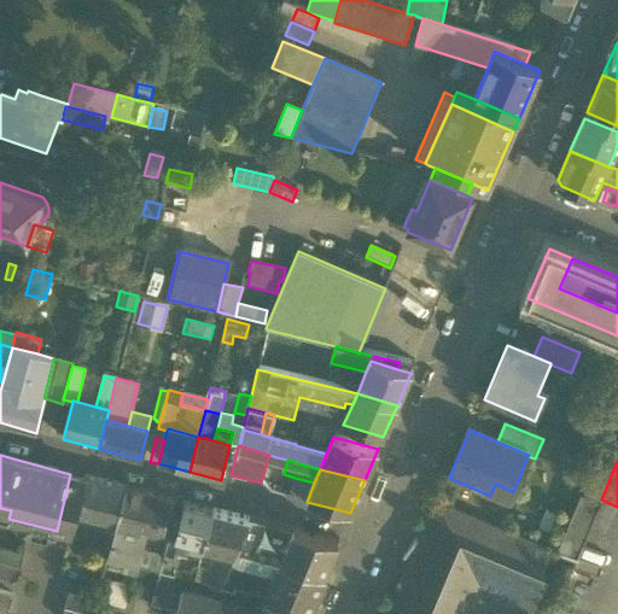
[(71,534),(76,515),(86,478),(70,474),(57,531),(71,534)]
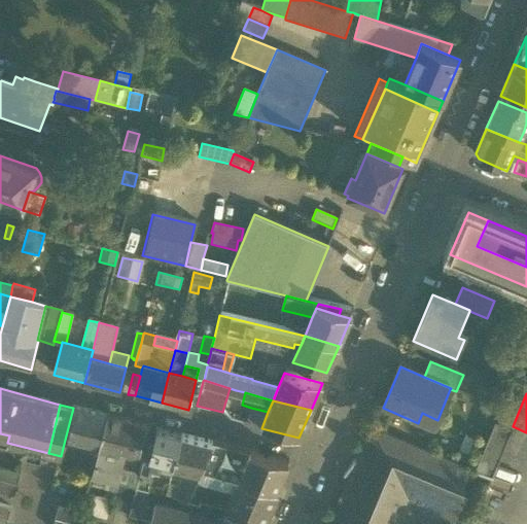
[(65,440),(99,448),(107,417),(73,408),(65,440)]
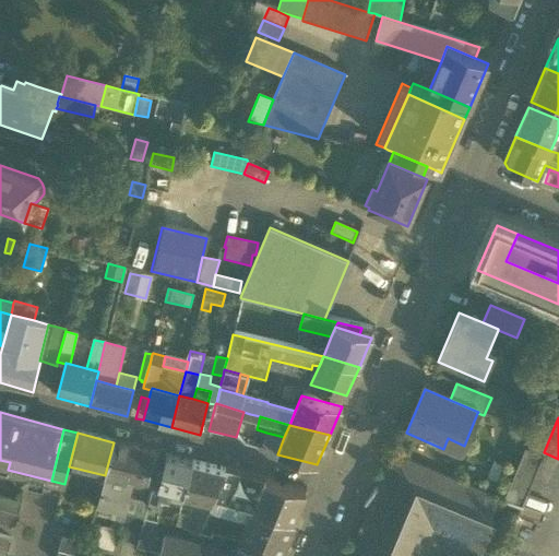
[(277,454),(284,437),(266,433),(261,450),(277,454)]
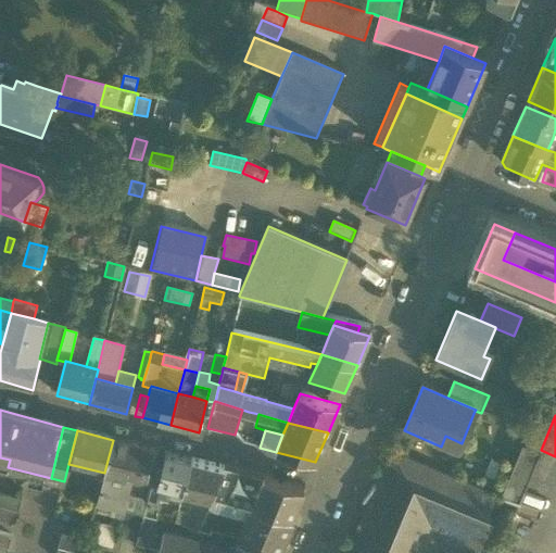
[(445,436),(441,447),(457,453),(462,443),(445,436)]
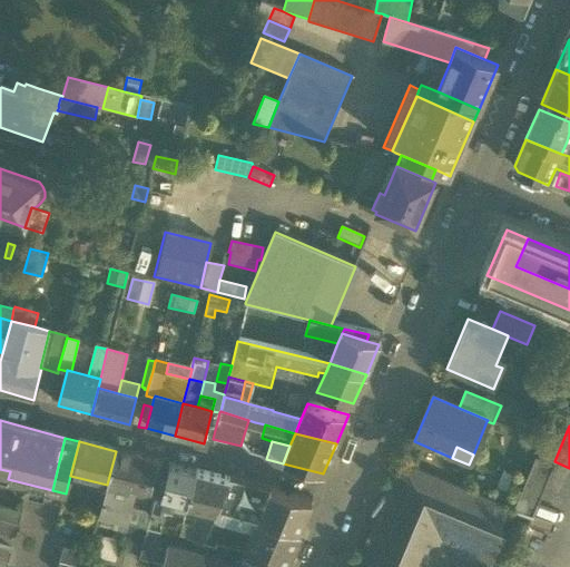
[(116,451),(107,485),(133,491),(149,496),(158,461),(117,450),(116,451)]
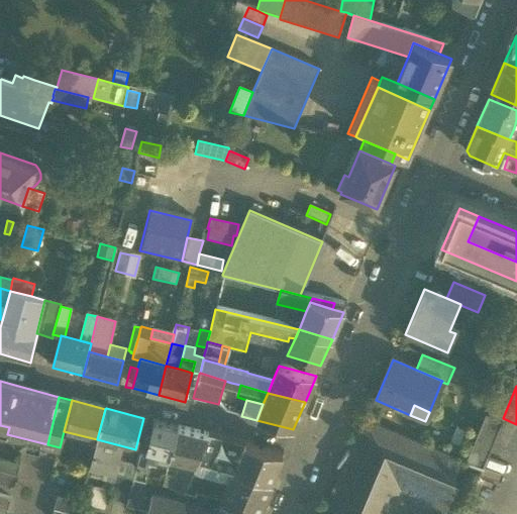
[(469,465),(482,470),(501,423),(488,418),(469,465)]
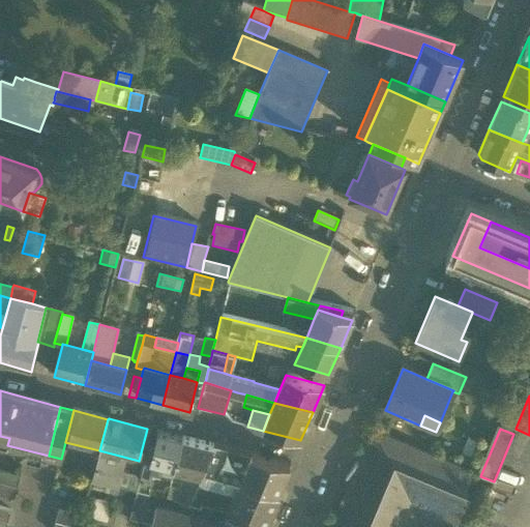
[(173,477),(175,468),(183,438),(158,432),(151,462),(145,461),(140,478),(137,490),(137,491),(148,494),(153,472),(173,477)]
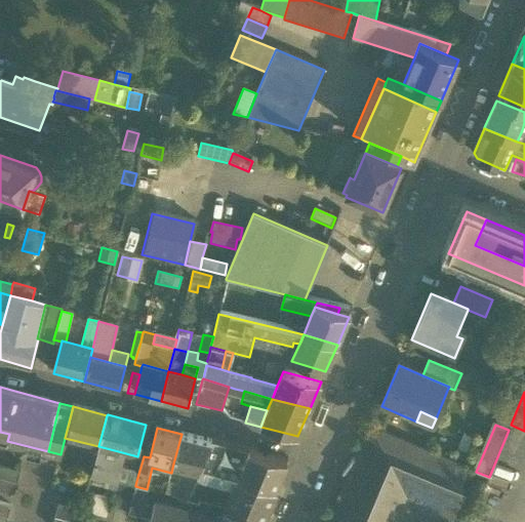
[(405,521),(411,508),(442,521),(450,521),(463,490),(457,488),(466,470),(384,435),(371,430),(358,462),(354,460),(346,470),(353,475),(332,521),(405,521)]
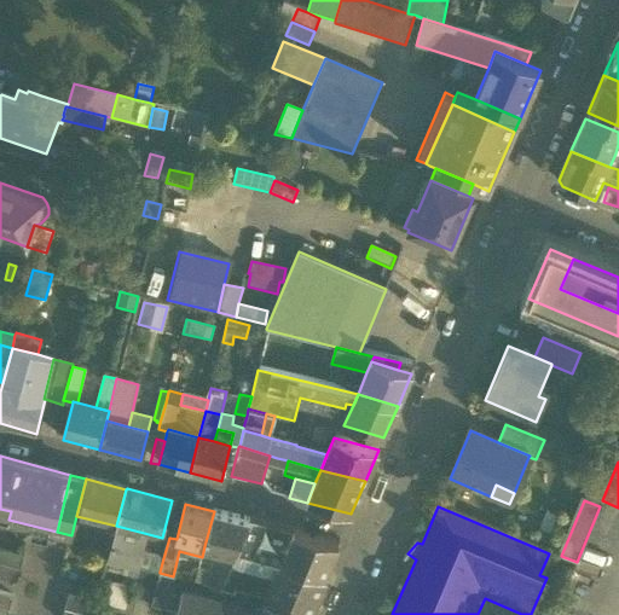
[(249,521),(214,511),(204,546),(220,551),(235,555),(236,552),(249,521)]
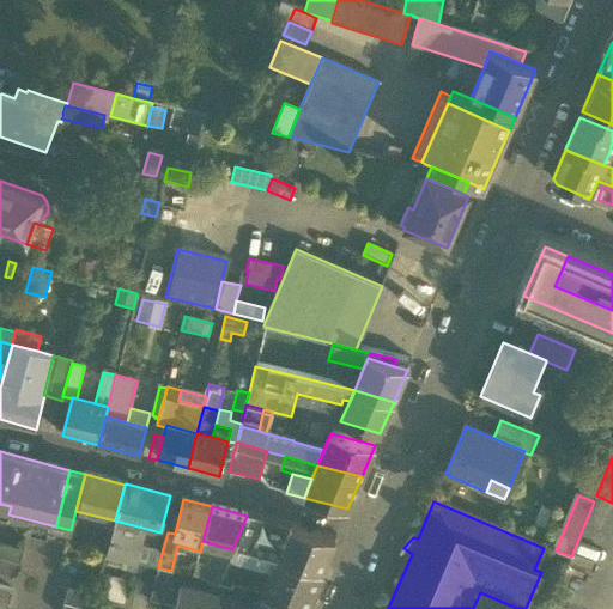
[(247,516),(234,547),(246,550),(253,553),(258,539),(263,519),(247,516)]
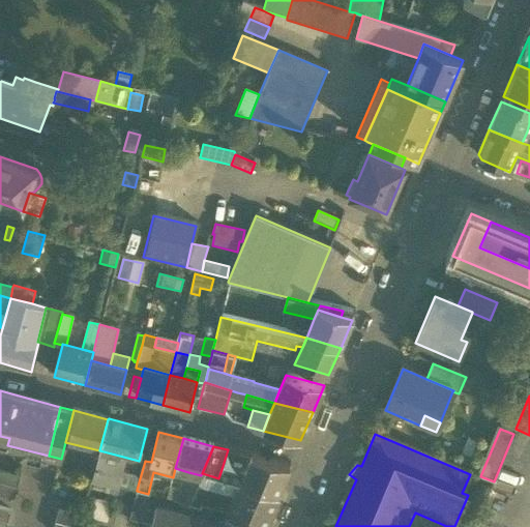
[(119,473),(123,457),(99,450),(97,459),(92,478),(116,485),(119,473)]
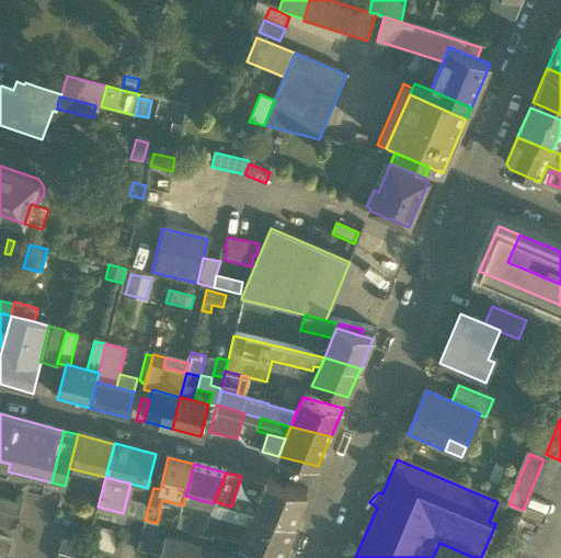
[(83,503),(96,508),(98,507),(103,486),(90,482),(83,503)]
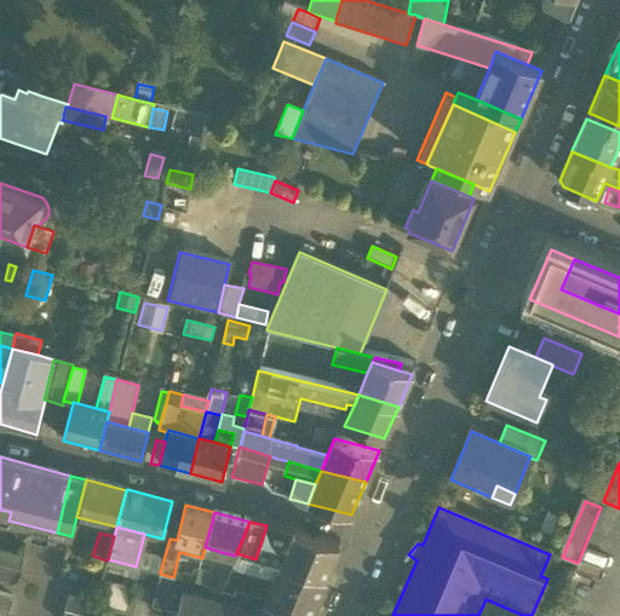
[(287,552),(281,565),(326,577),(339,545),(294,533),(287,552)]
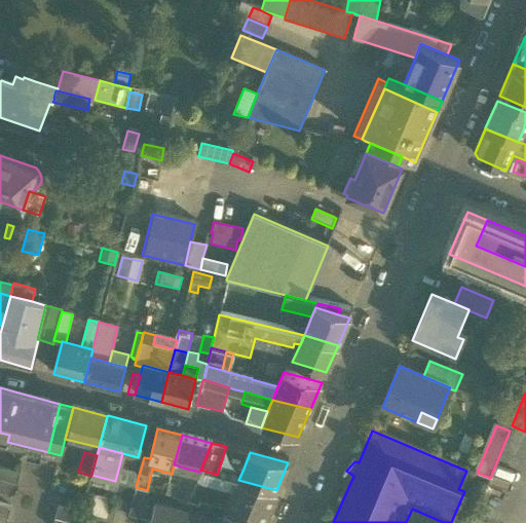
[(243,469),(221,462),(217,475),(238,480),(243,469)]
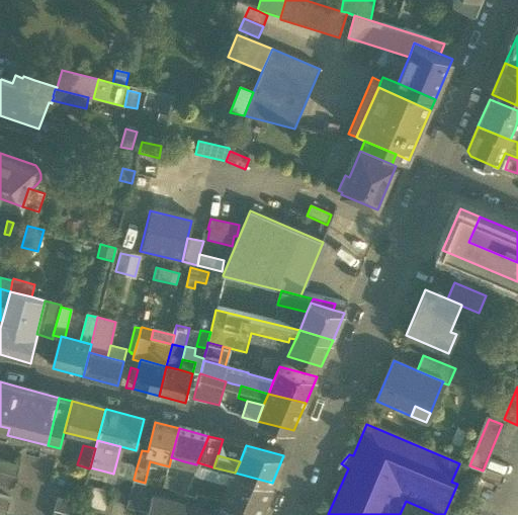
[(0,484),(14,488),(20,465),(0,459),(0,484)]
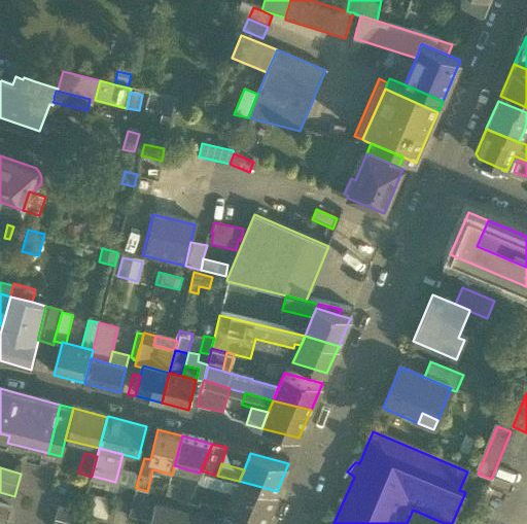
[(187,469),(179,488),(175,498),(187,501),(188,500),(200,473),(187,469)]
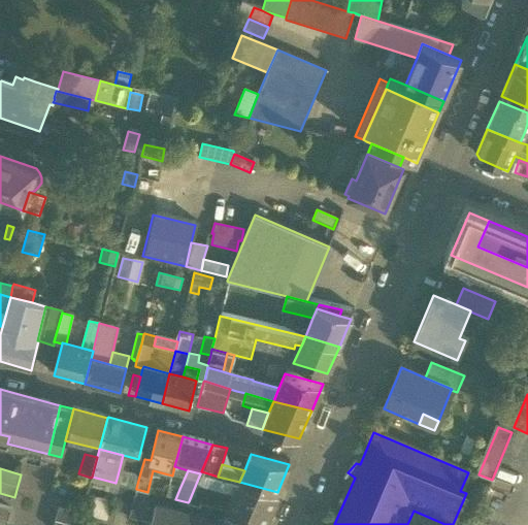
[(139,477),(119,471),(116,483),(122,485),(136,488),(139,477)]
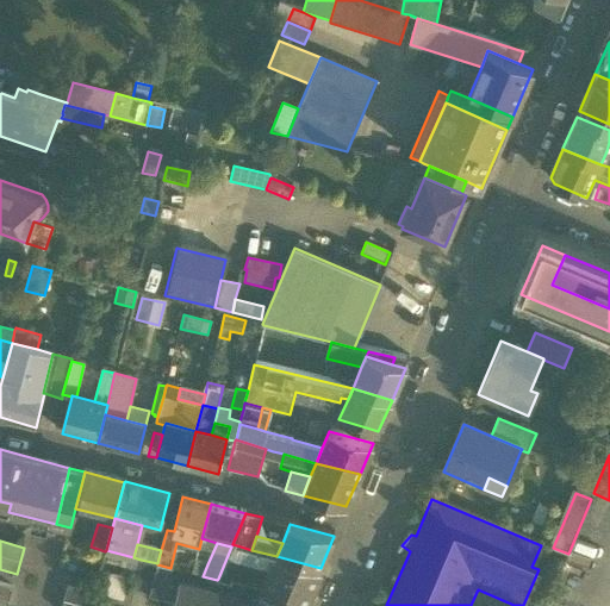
[(232,544),(231,547),(218,579),(230,582),(240,558),(244,548),(232,544)]
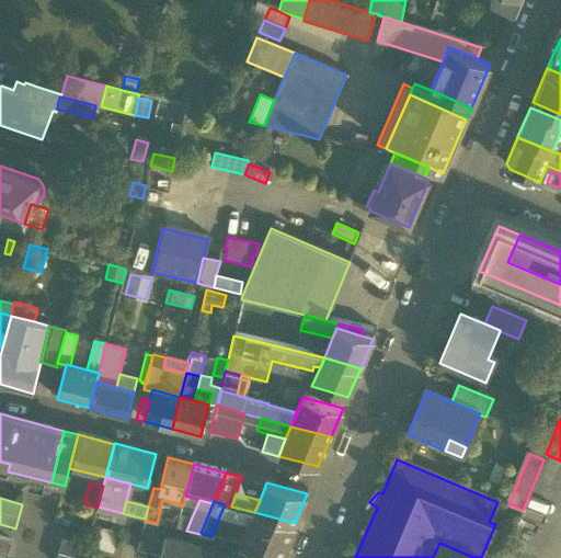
[(220,514),(250,523),(254,512),(231,507),(225,504),(220,514)]
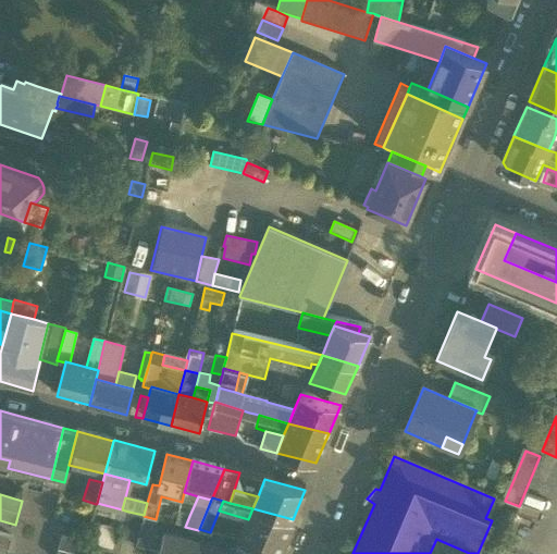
[(248,519),(239,540),(279,551),(293,519),(252,508),(248,519)]
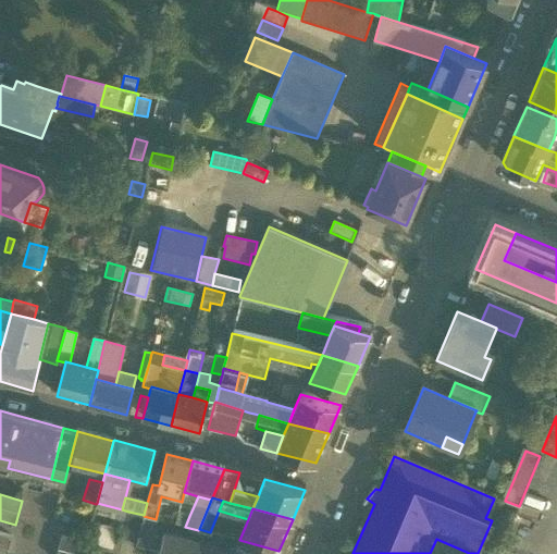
[(123,534),(138,538),(144,516),(144,515),(128,512),(123,534)]
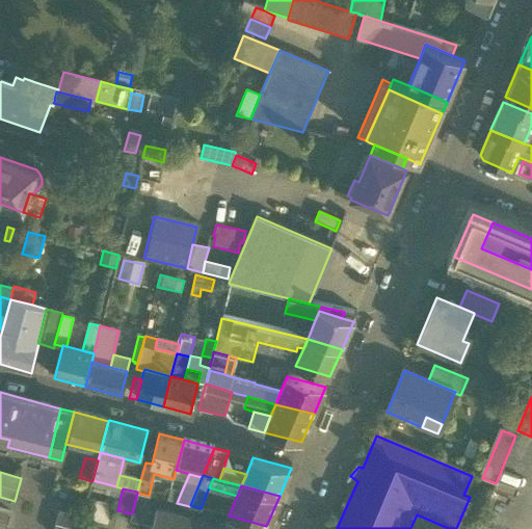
[(167,500),(177,503),(181,493),(170,490),(167,500)]
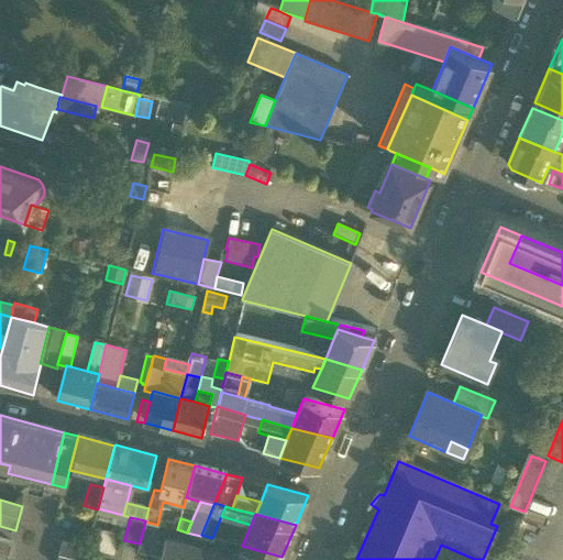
[(98,550),(114,551),(116,529),(99,529),(98,550)]
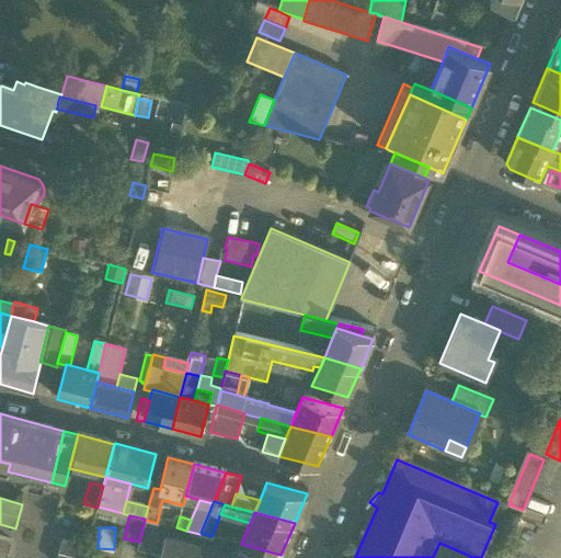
[(165,536),(162,545),(160,554),(172,557),(224,557),(217,555),(218,550),(165,536)]
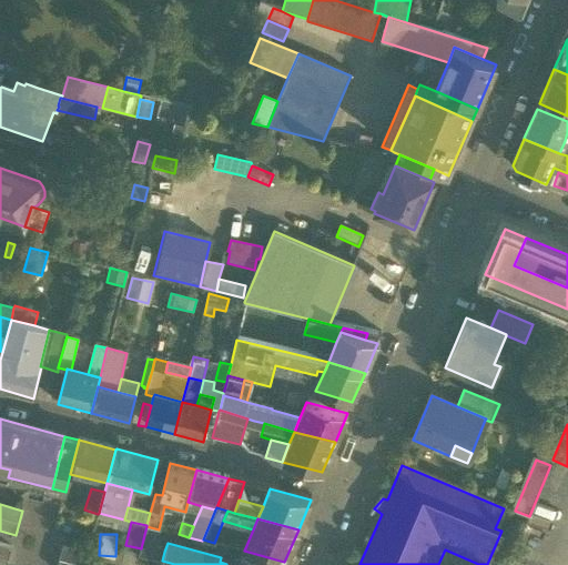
[(7,564),(12,547),(0,544),(0,564),(7,564)]
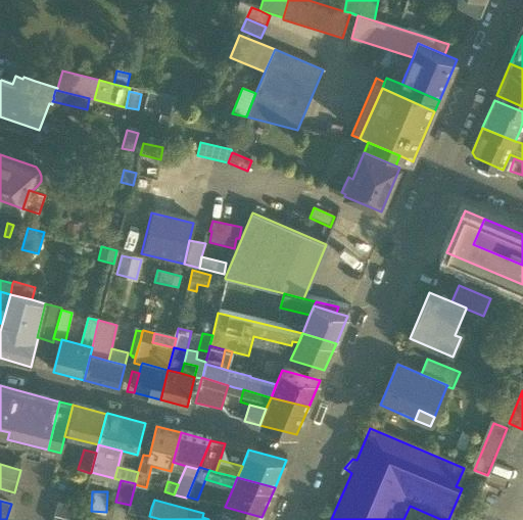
[(77,519),(80,510),(57,504),(53,519),(77,519)]
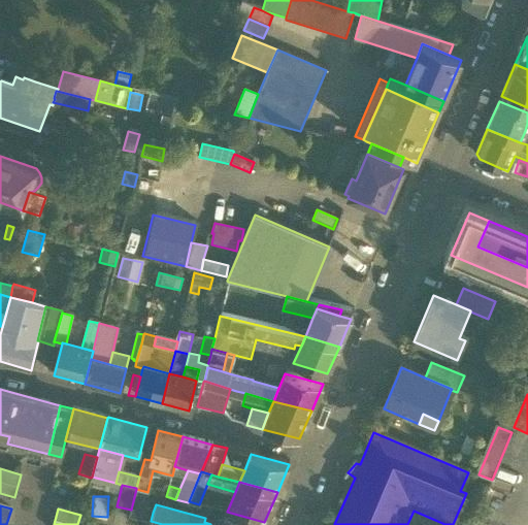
[(141,519),(151,521),(153,513),(143,511),(141,519)]
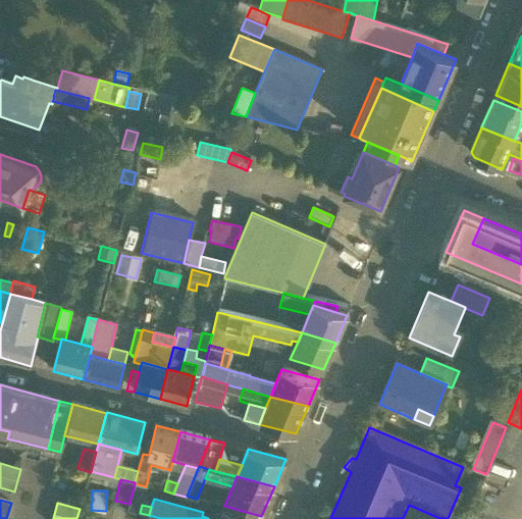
[(224,506),(220,514),(239,518),(260,518),(261,516),(224,506)]
